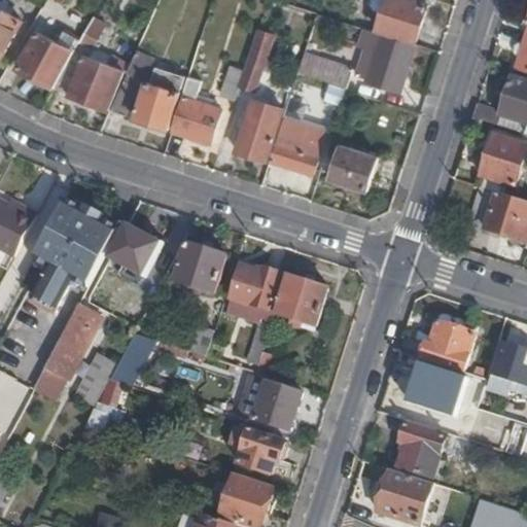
[(428,5),(412,0),(386,0),(378,30),(416,42),(428,5)]
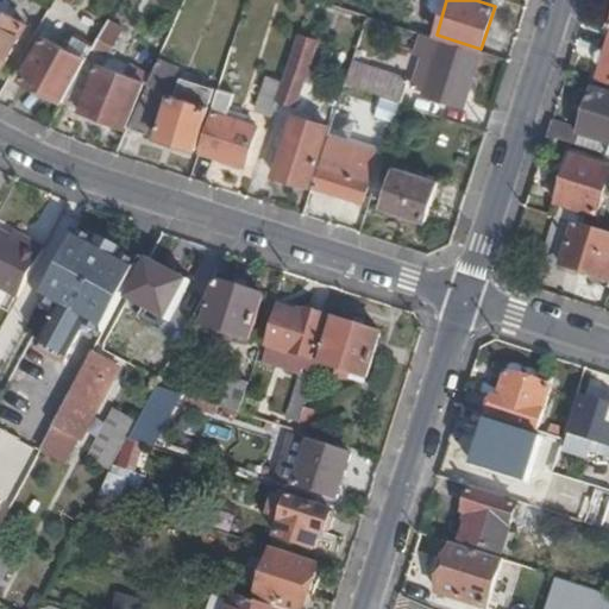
[(26,24),(0,8),(0,63),(1,64),(26,24)]
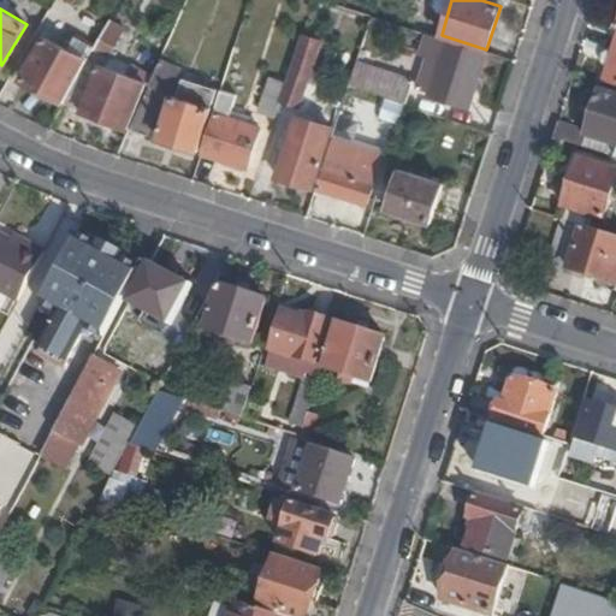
[(149,86),(149,83),(153,76),(131,64),(125,75),(102,65),(106,55),(108,57),(124,29),(110,19),(87,61),(64,102),(128,125),(144,83),(149,86)]
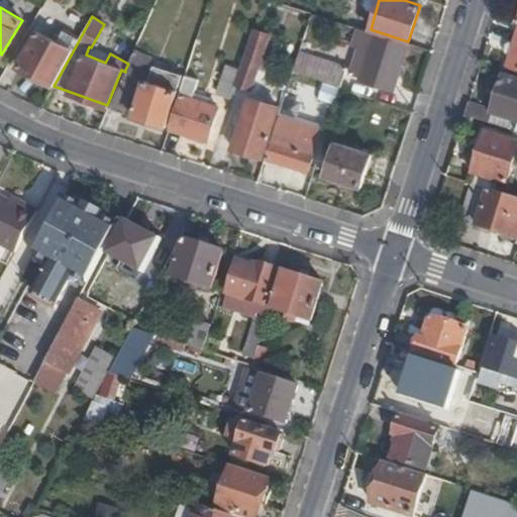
[(254,29),(237,83),(251,88),(269,34),(254,29)]
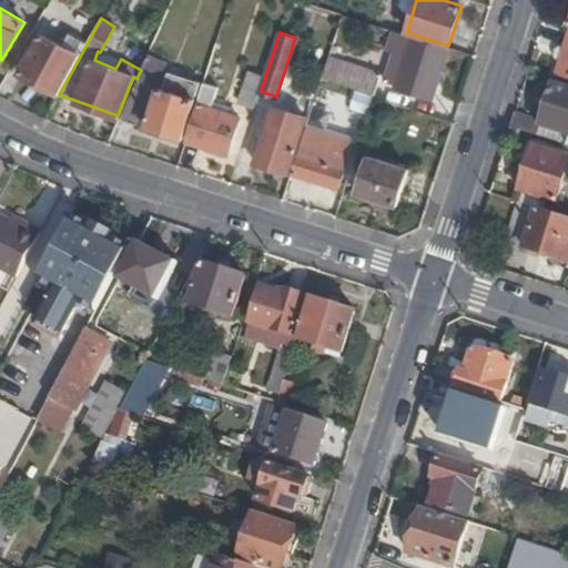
[(398,83),(412,38),(397,32),(392,48),(397,49),(388,81),(398,83)]
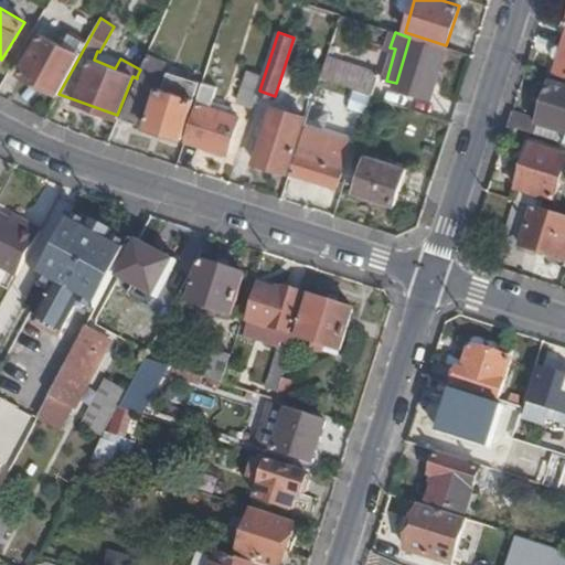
[(21,73),(59,94),(80,56),(41,35),(21,73)]
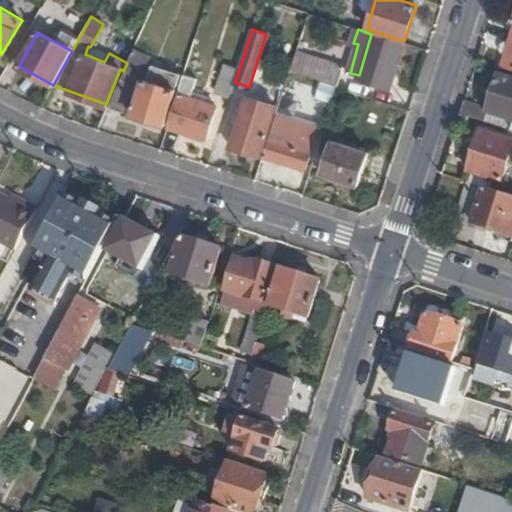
[(403,44),(371,34),(359,75),(358,78),(389,88),(403,44)]
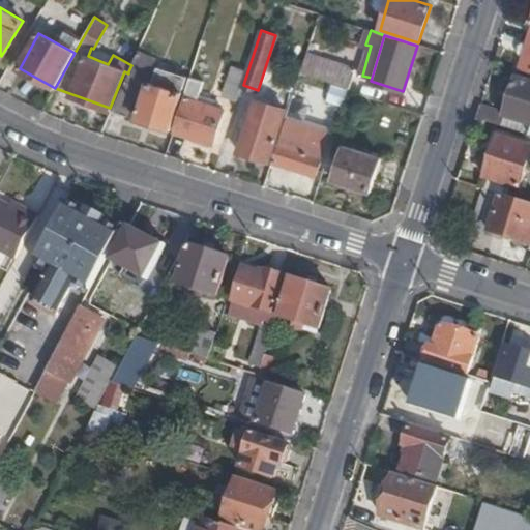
[(529,38),(521,68),(529,70),(529,38)]
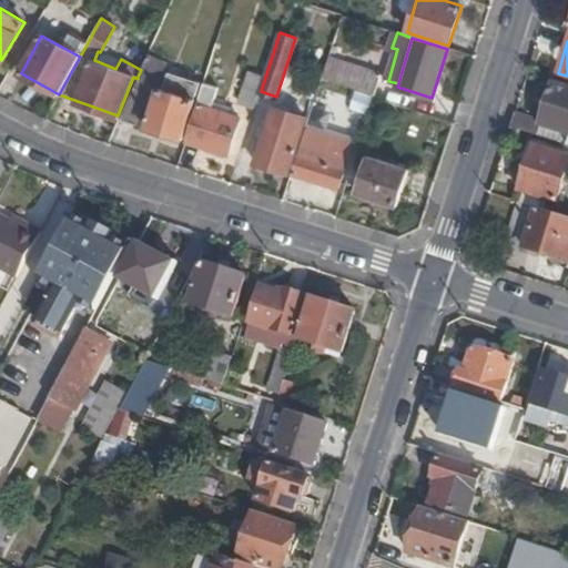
[(138,77),(153,83),(156,84),(166,62),(154,57),(156,51),(151,49),(141,70),(138,77)]
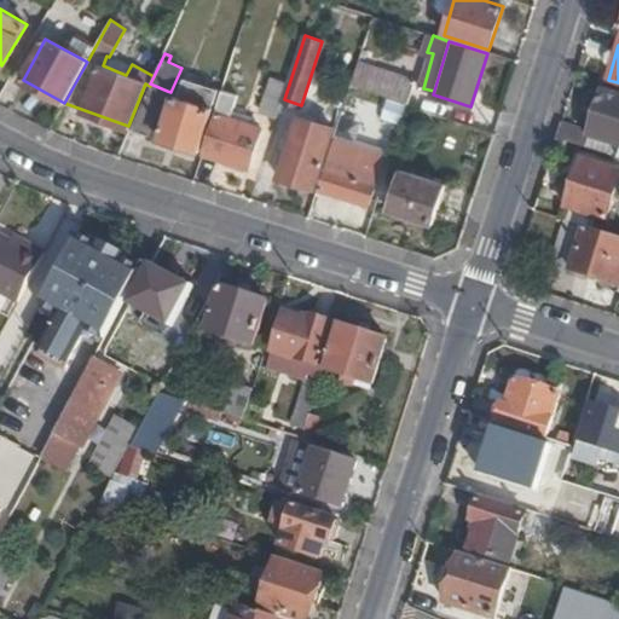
[(126,75),(132,64),(126,59),(109,57),(106,56),(103,65),(126,75)]
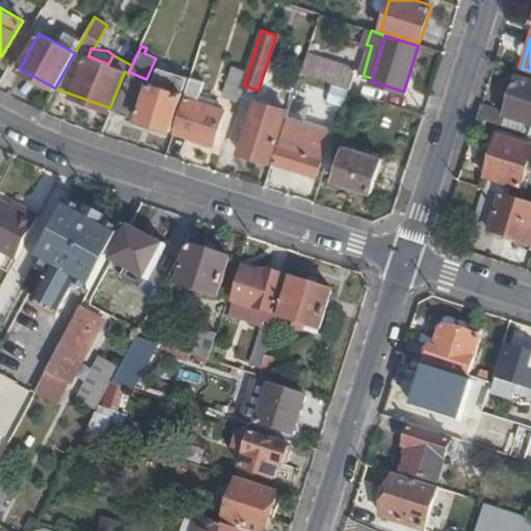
[(357,68),(308,52),(302,72),(351,87),(357,68)]
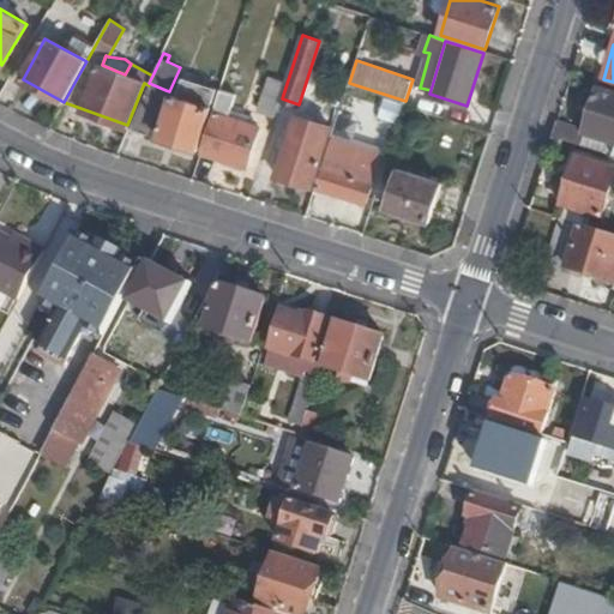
[(217,88),(185,77),(178,95),(174,94),(160,137),(198,150),(217,88)]
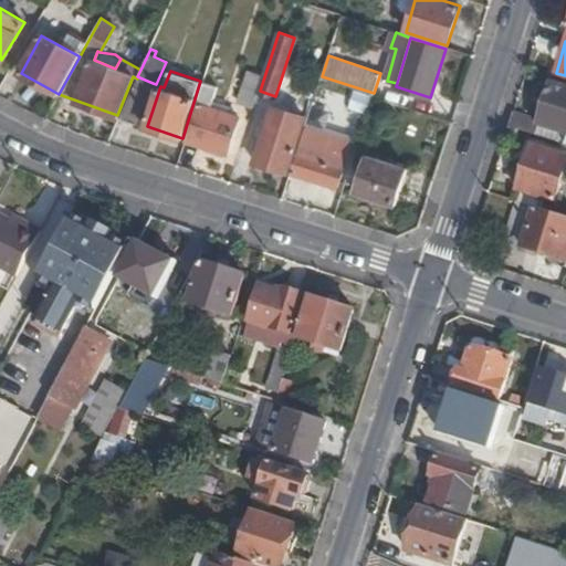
[(147,93),(153,83),(137,76),(137,79),(133,86),(147,93)]
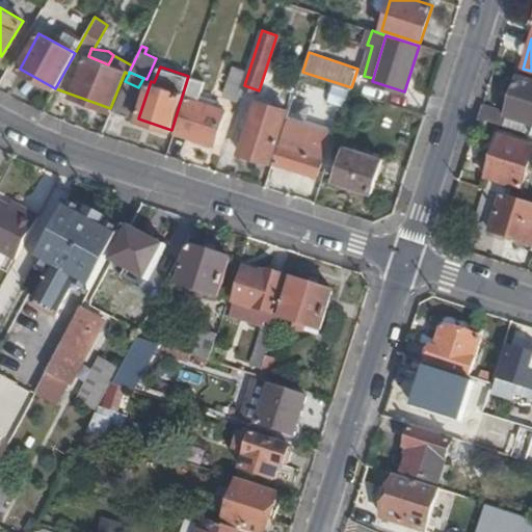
[(239,99),(245,79),(231,75),(225,95),(239,99)]
